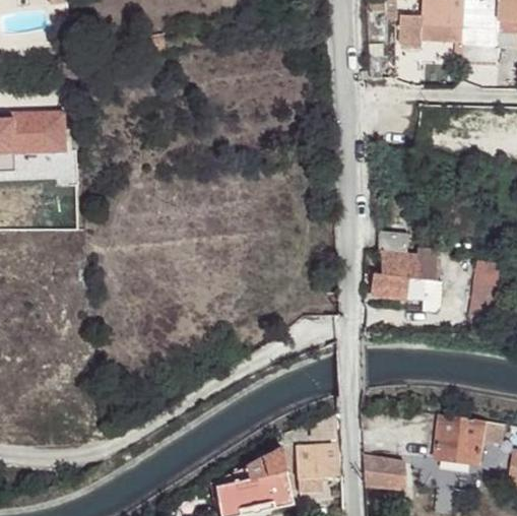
[(428,0),(428,16),(403,15),(403,44),(427,44),(427,38),(459,39),(459,55),(493,56),(494,39),(502,40),(504,14),(516,14),(516,0),(428,0)]
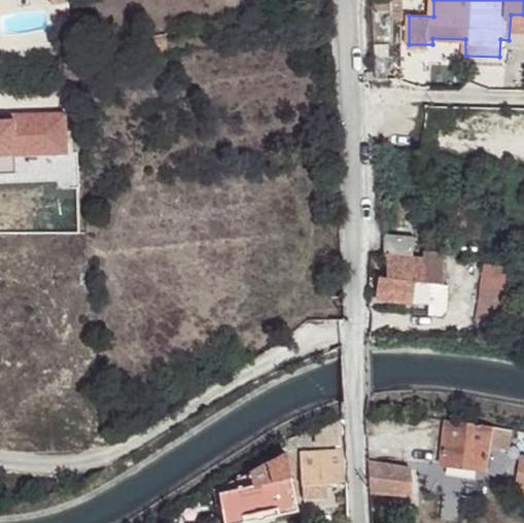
[(0,151),(61,151),(61,114),(12,114),(12,119),(0,119),(0,151)]
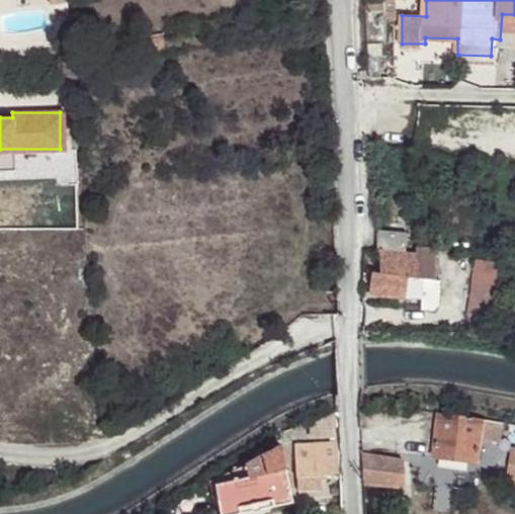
[(426,275),(430,275),(439,275),(441,242),(428,242),(428,248),(426,275)]
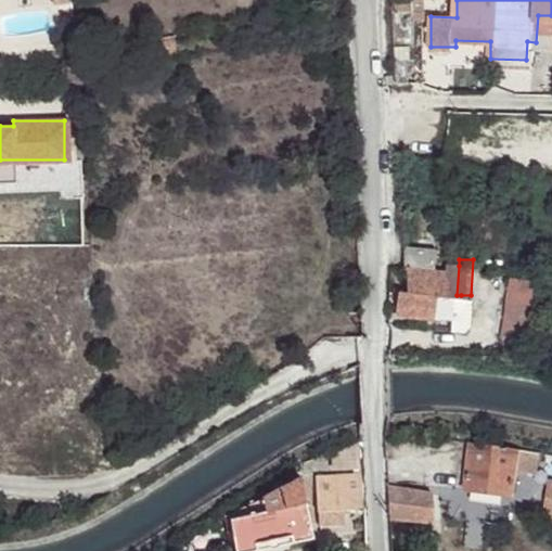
[(460,317),(461,295),(457,295),(459,266),(414,265),(413,289),(403,290),(401,316),(460,317)]
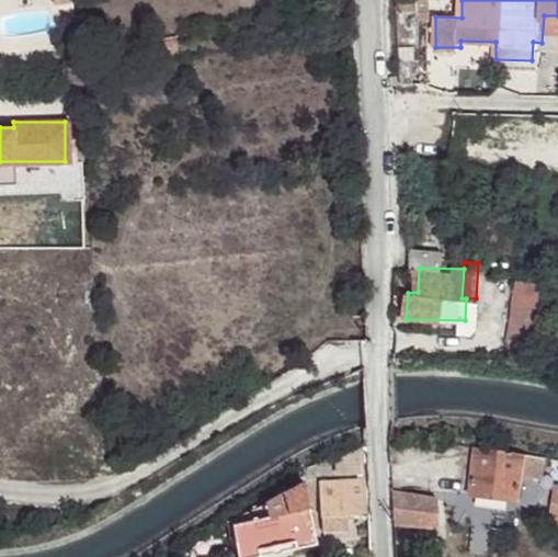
[(523,304),(549,306),(554,282),(526,277),(523,304)]
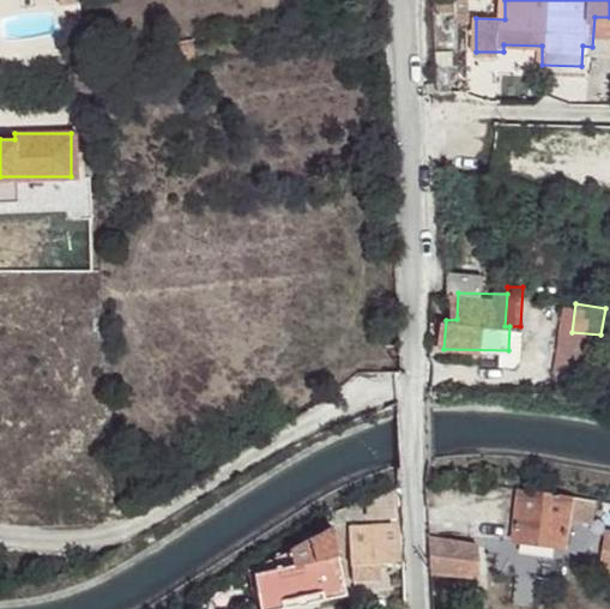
[(586,377),(591,338),(561,336),(557,373),(586,377)]
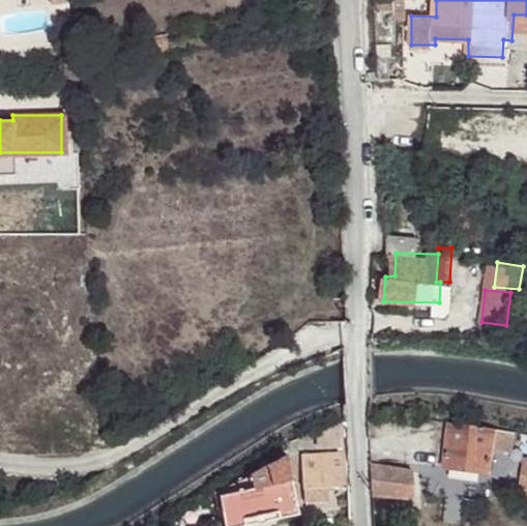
[(487,465),(491,420),(445,419),(443,464),(487,465)]
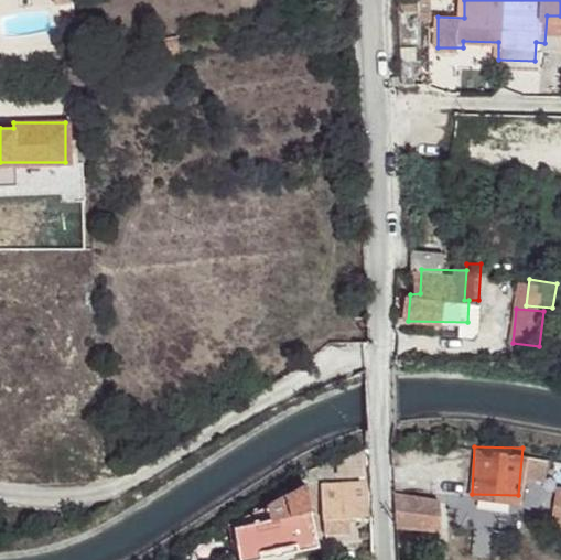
[(371,517),(369,476),(320,480),(322,520),(348,519),(371,517)]
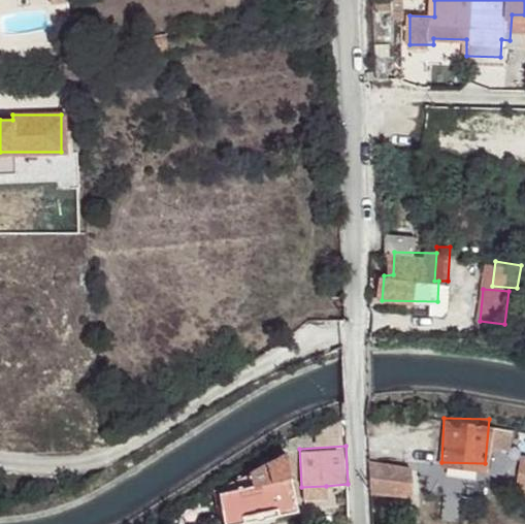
[(279,511),(281,517),(300,514),(288,452),(267,460),(240,479),(237,489),(221,493),(224,523),(239,523),(245,522),(244,514),(279,511)]
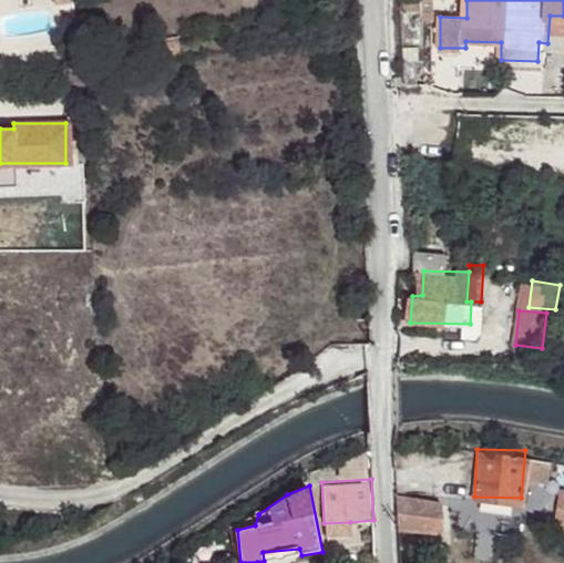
[(563,489),(554,488),(555,491),(551,521),(563,522),(563,489)]
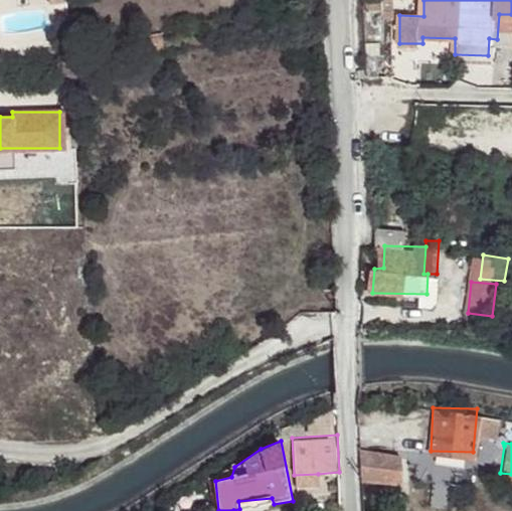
[(400,457),(357,452),(358,483),(375,483),(400,482),(400,457)]
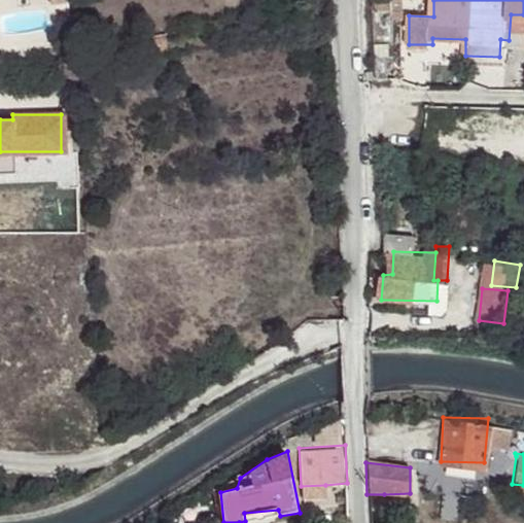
[(325,485),(301,486),(301,499),(326,498),(325,485)]
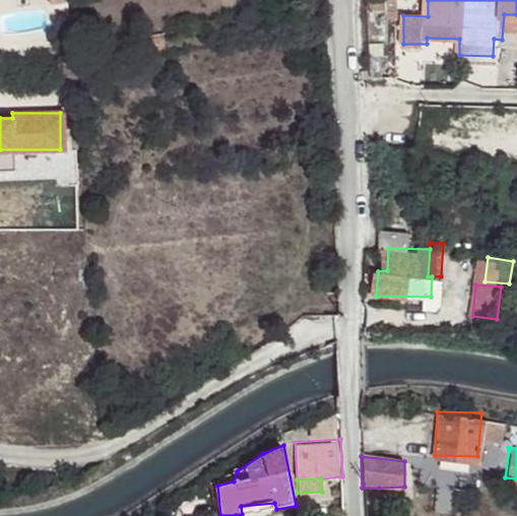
[(380,515),(379,488),(362,488),(363,515),(380,515)]
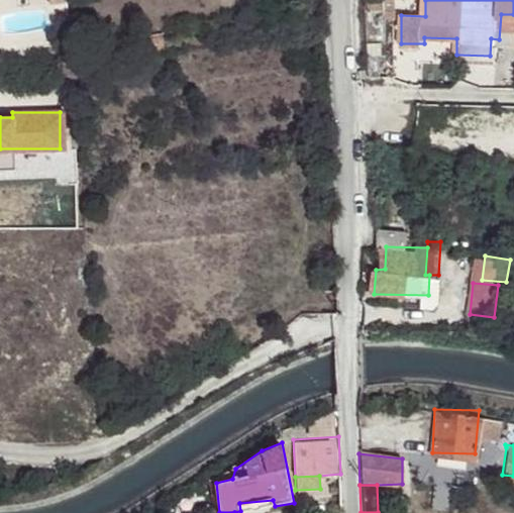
[(342,512),(342,498),(314,501),(315,512),(342,512)]
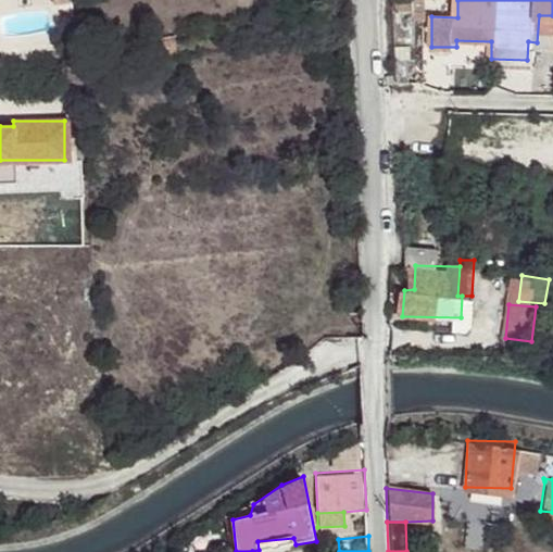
[(259,550),(296,544),(293,538),(258,541),(259,550)]
